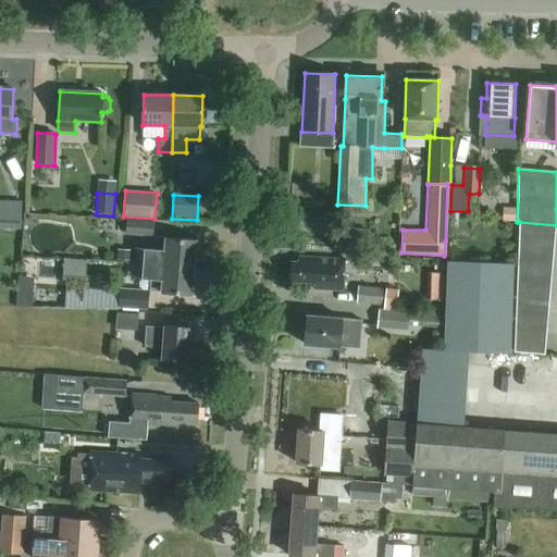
[(0,230),(22,231),(22,202),(0,201),(0,230)]
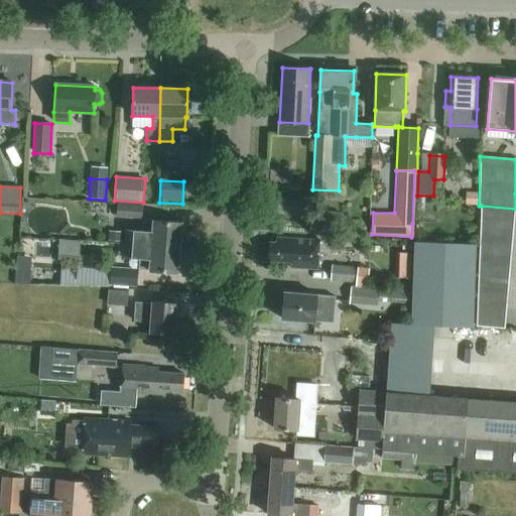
[(117,218),(143,220),(143,205),(117,204),(117,218)]
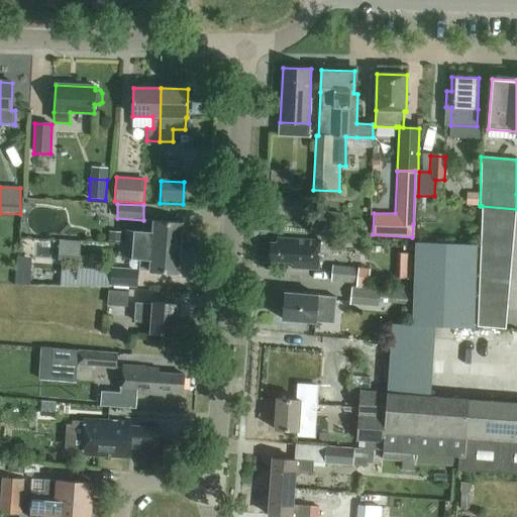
[(313,210),(310,233),(339,236),(341,213),(313,210)]
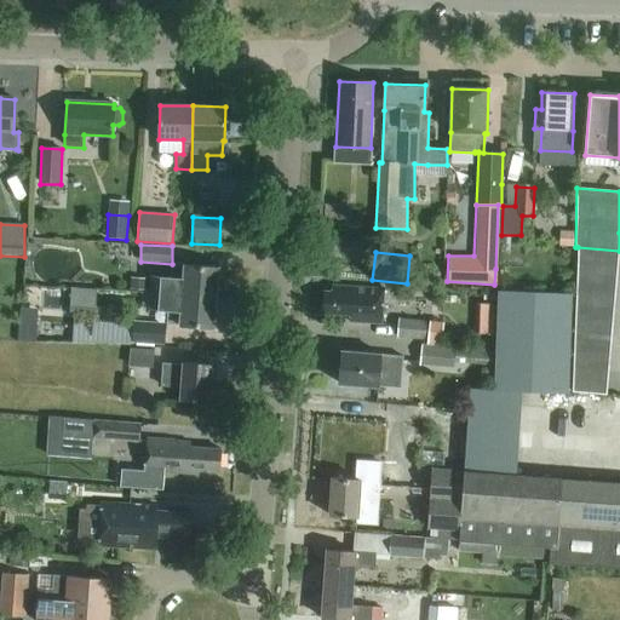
[(153,279),(151,293),(217,298),(219,268),(185,267),(184,280),(153,279)]
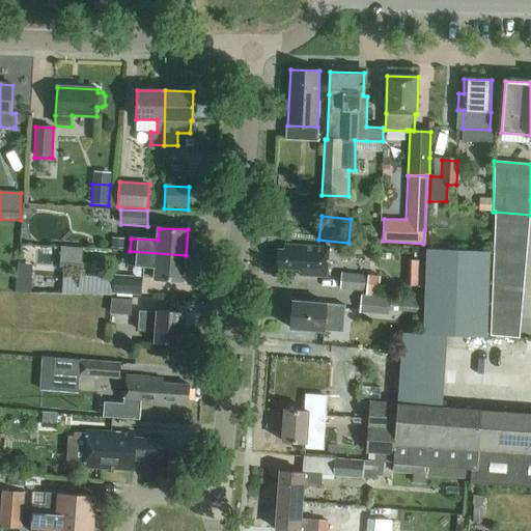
[(112,239),(111,248),(126,249),(127,239),(112,239)]
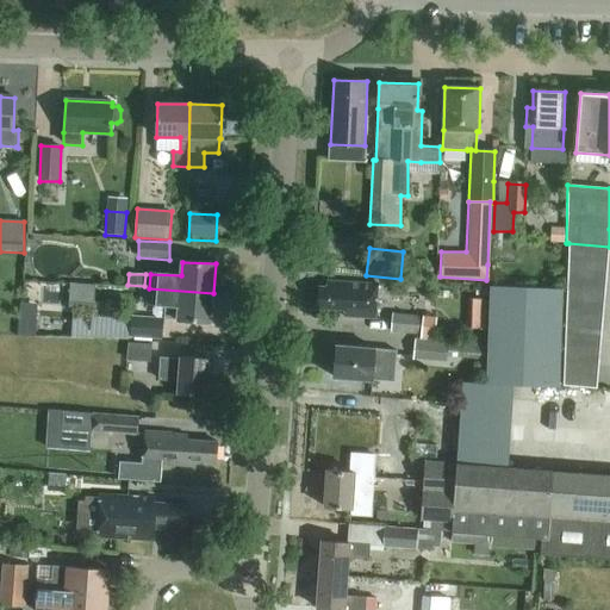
[(344,317),(375,319),(378,286),(328,282),(328,288),(319,287),(318,309),(344,311),(344,317)]
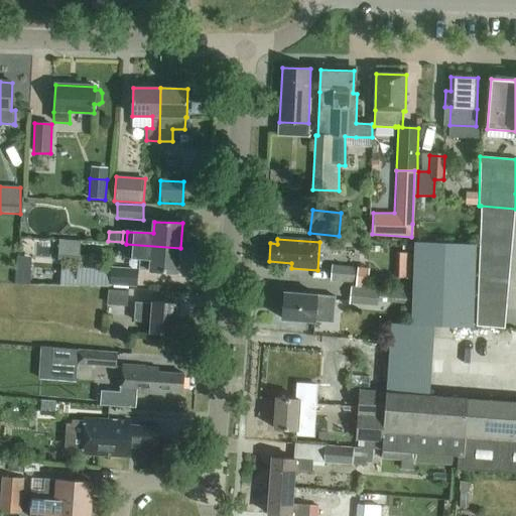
[(58,240),(57,260),(80,261),(81,242),(58,240)]
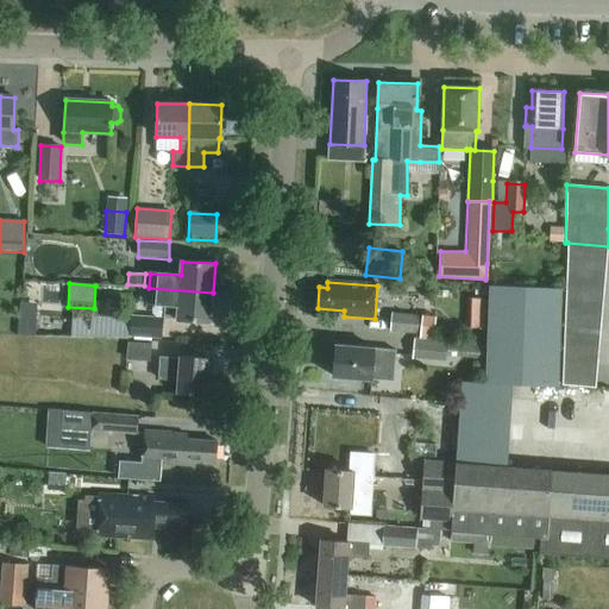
[(487,384),(513,385),(558,388),(562,289),(489,286),(487,384)]
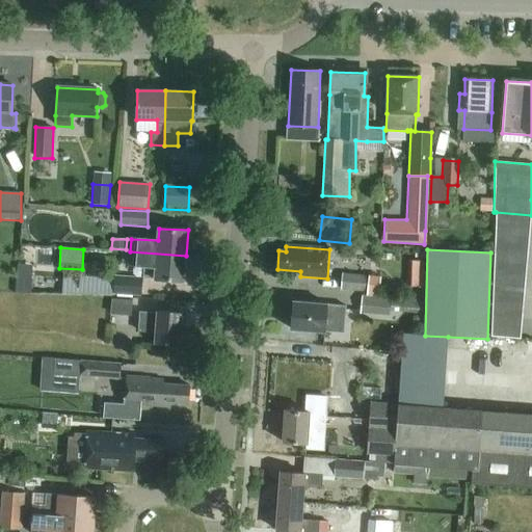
[(186,256),(130,251),(129,265),(145,266),(144,278),(184,282),(186,256)]
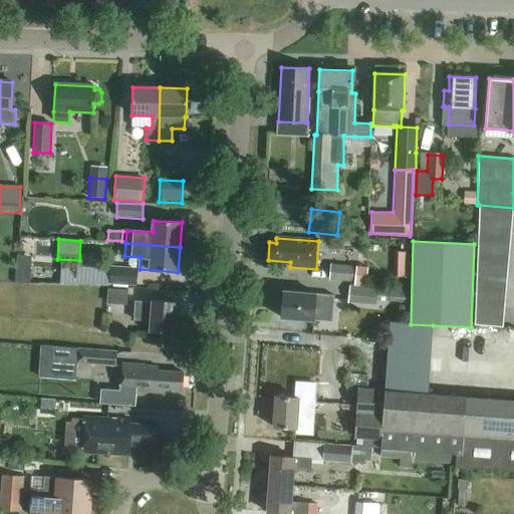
[(397,276),(409,278),(411,252),(398,251),(397,276)]
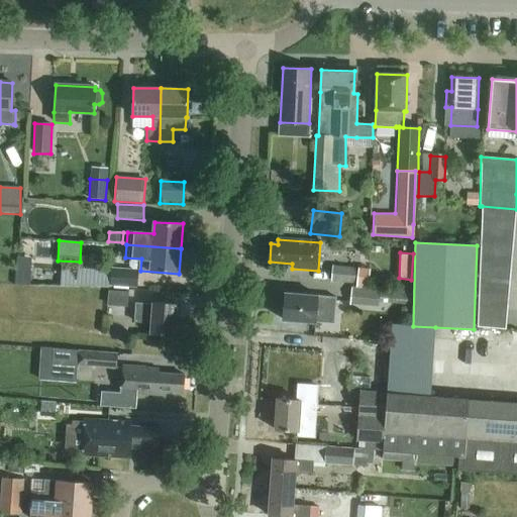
[(29,286),(30,268),(15,267),(14,281),(14,285),(29,286)]
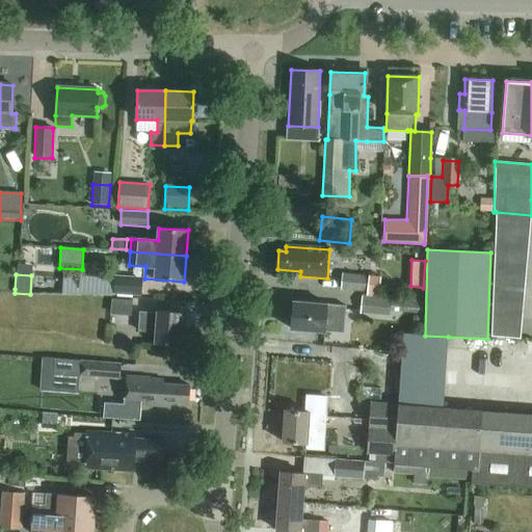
[(342,274),(340,291),(368,294),(369,277),(342,274)]
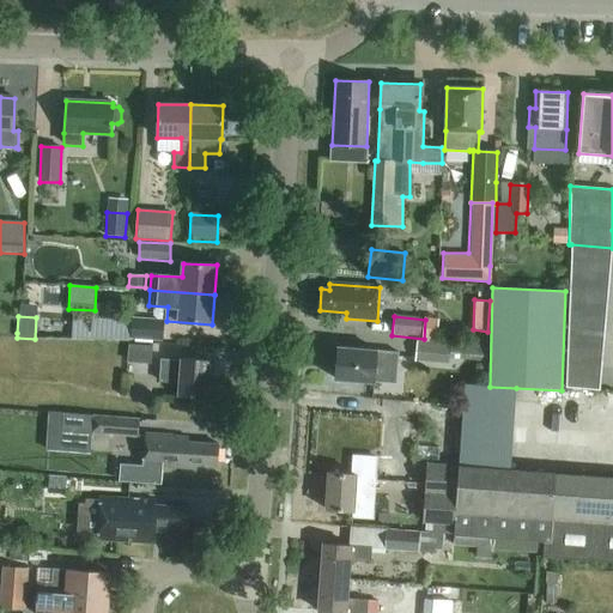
[(87,339),(117,341),(131,341),(131,340),(163,341),(164,320),(132,319),(132,321),(93,319),(92,333),(89,333),(87,339)]
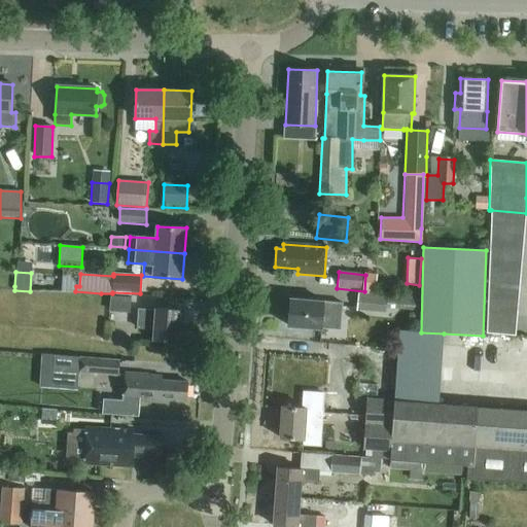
[(386,310),(420,313),(422,299),(358,293),(357,312),(386,314),(386,310)]
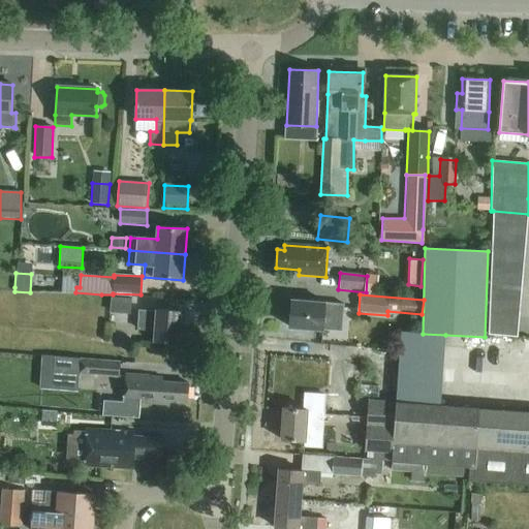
[(110,309),(130,311),(131,299),(111,298),(110,309)]
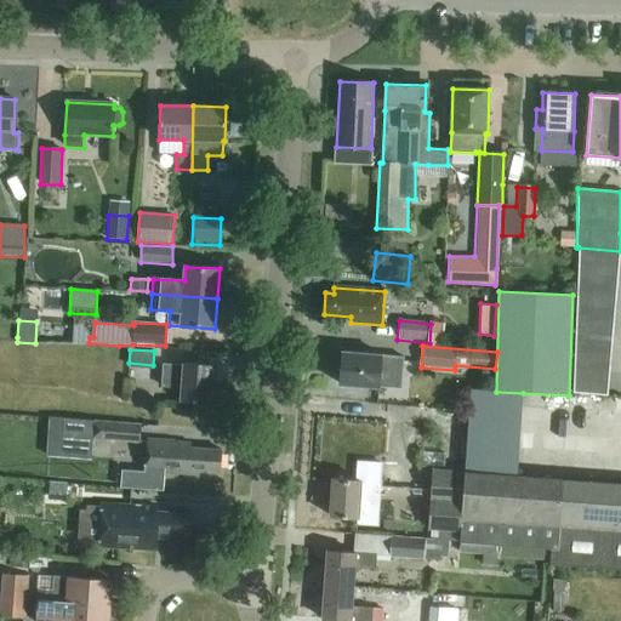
[(400,389),(402,380),(404,358),(382,355),(342,352),(340,385),(400,389)]
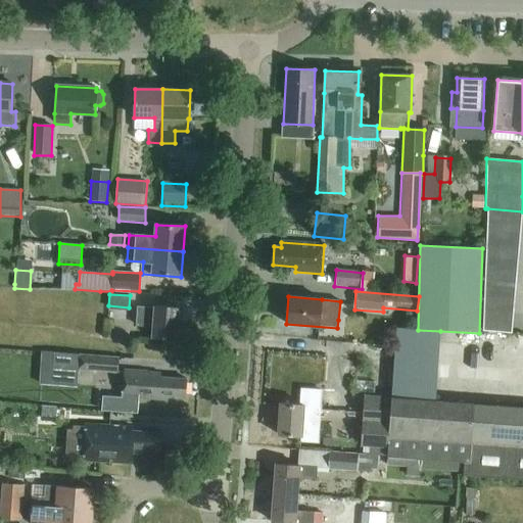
[(153,338),(176,339),(179,308),(155,306),(155,308),(138,307),(136,326),(153,327),(153,338)]
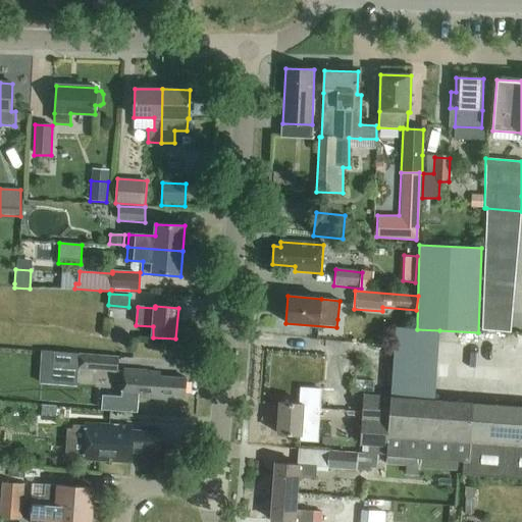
[(396,328),(390,398),(386,456),(464,462),(463,475),(521,478),(521,407),(435,401),(439,330),(417,329),(396,328)]
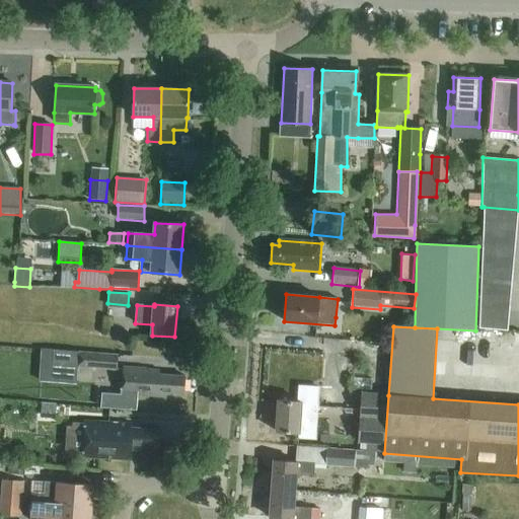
[(79,367),(79,369),(118,371),(119,355),(54,351),(53,365),(79,367)]
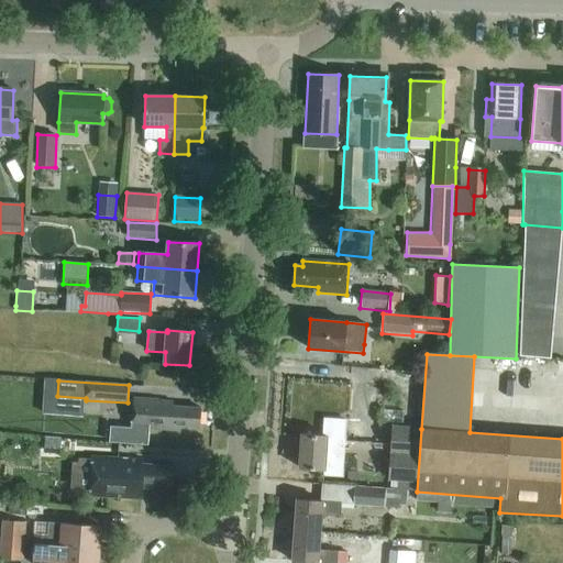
[(110,427),(109,443),(147,445),(148,429),(156,430),(180,431),(180,427),(199,428),(200,408),(173,407),(173,403),(158,401),(132,399),(131,428),(110,427)]
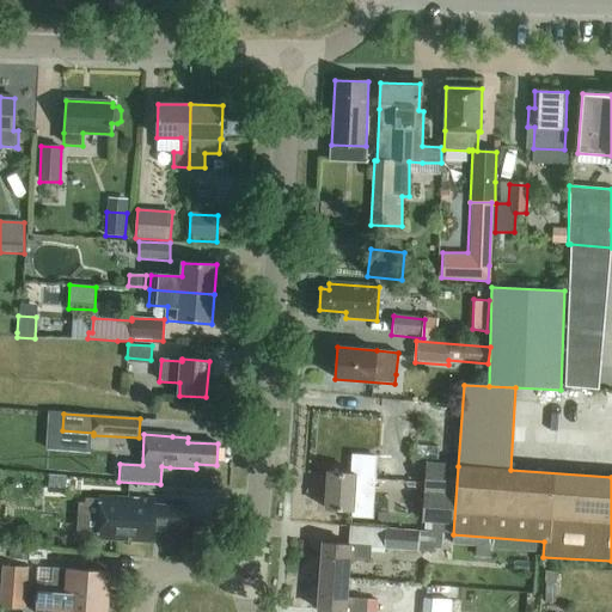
[(353,454),(352,475),(328,472),(325,509),(352,510),(352,516),(373,519),(374,494),(404,496),(404,491),(424,493),(422,522),(424,524),(424,532),(444,533),(453,534),(458,466),(427,464),(426,481),(375,477),(377,457),(353,454)]
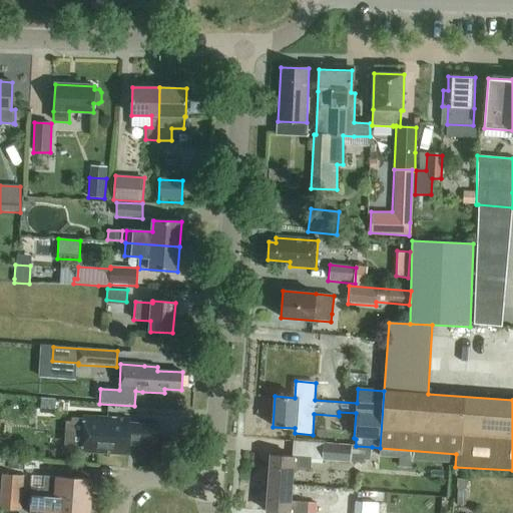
[(35,420),(69,422),(70,402),(36,400),(35,420)]
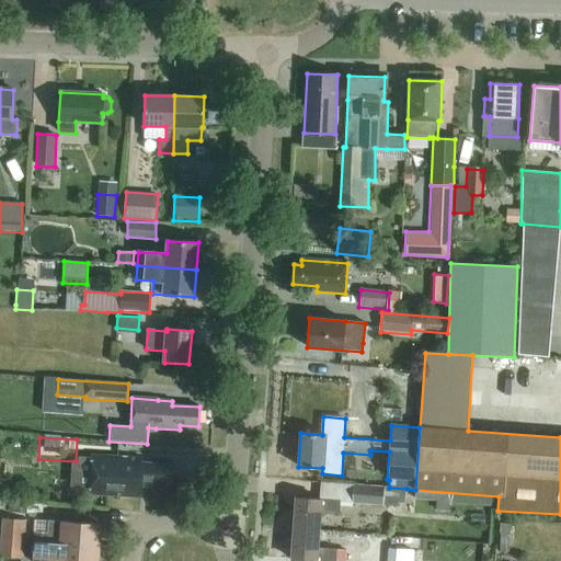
[(142,458),(127,457),(91,455),(88,496),(142,499),(142,487),(152,488),(152,483),(170,484),(171,465),(142,462),(142,458)]
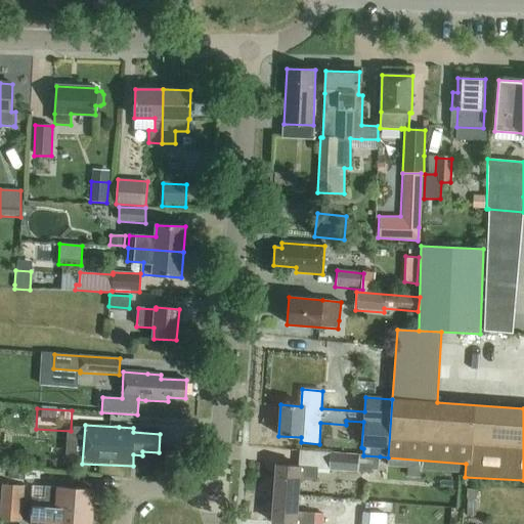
[(380,456),(363,455),(363,456),(331,453),(329,471),(373,474),(373,469),(379,469),(380,456)]
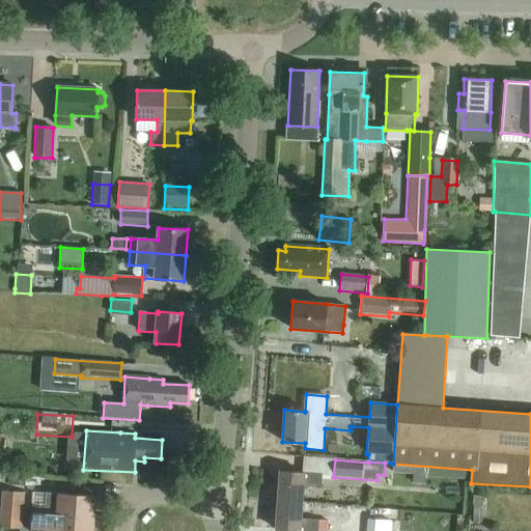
[(280,472),(278,501),(303,502),(304,485),(320,486),(322,475),(280,472)]
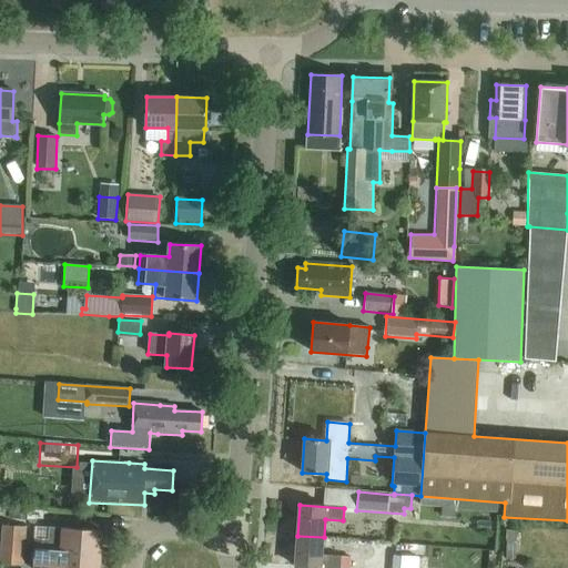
[(24,547),(26,538),(27,527),(3,525),(1,546),(24,547)]
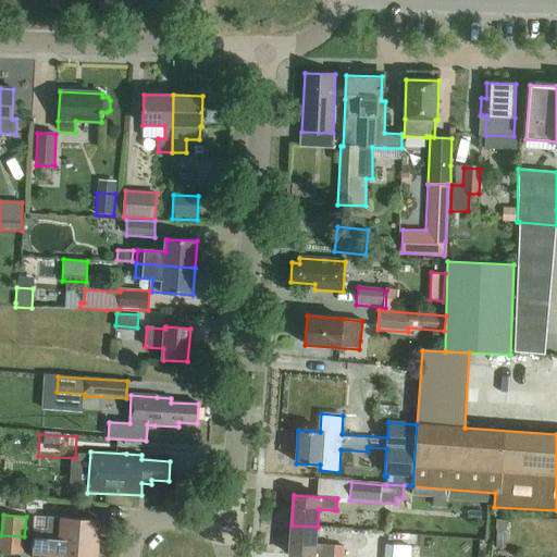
[(98,543),(99,521),(48,517),(47,529),(35,528),(34,537),(98,543)]
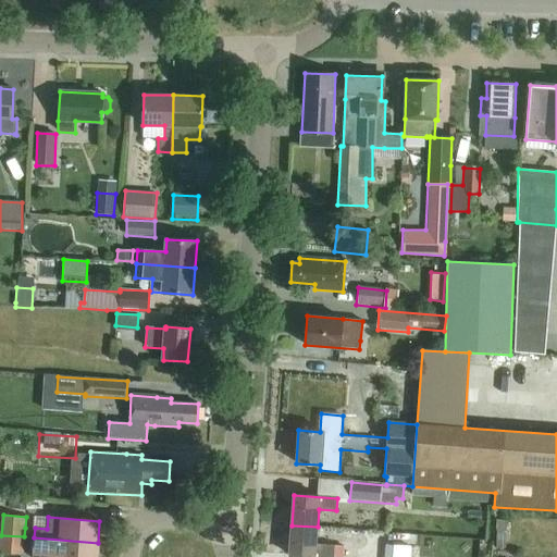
[(496,549),(505,551),(507,522),(496,521),(496,531),(497,531),(496,549)]
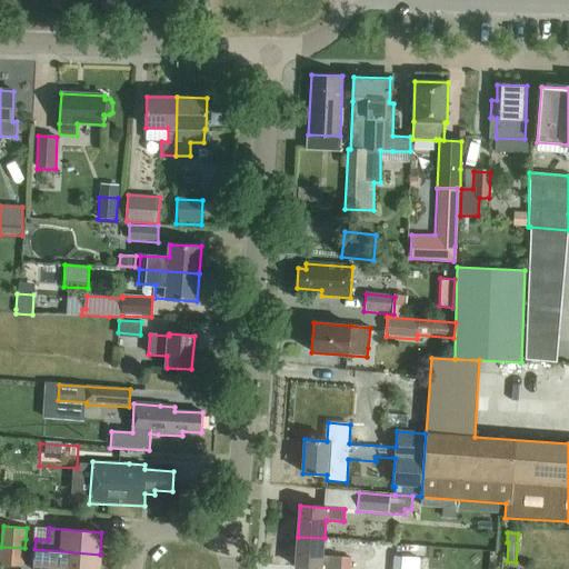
[(298,537),(296,568),(317,568),(339,568),(341,558),(322,557),(325,538),(298,537)]
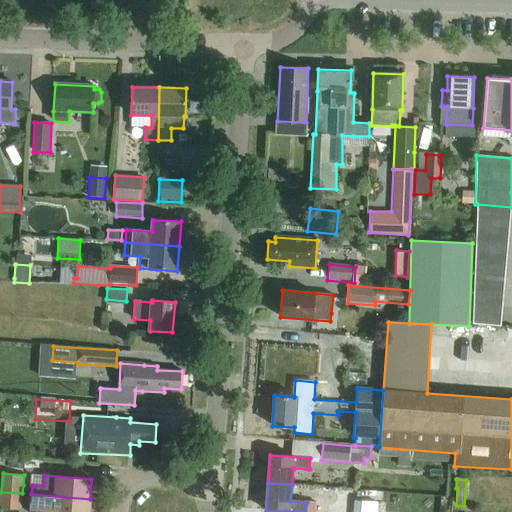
[(22,493),(1,492),(0,499),(0,504),(0,507),(21,509),(22,493)]
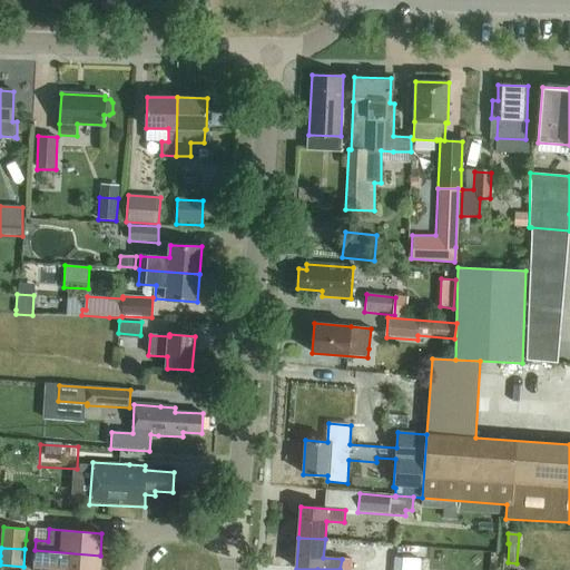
[(35,550),(32,569),(98,569),(100,556),(35,550)]
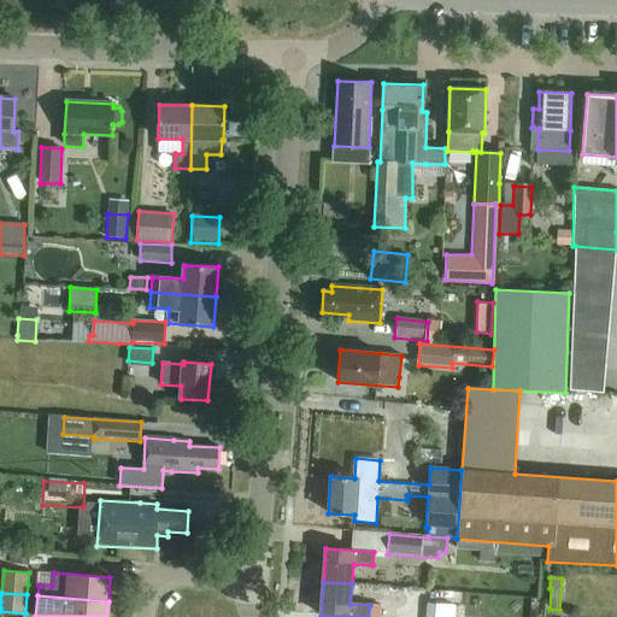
[(427,604),(425,616),(452,616),(453,606),(427,604)]
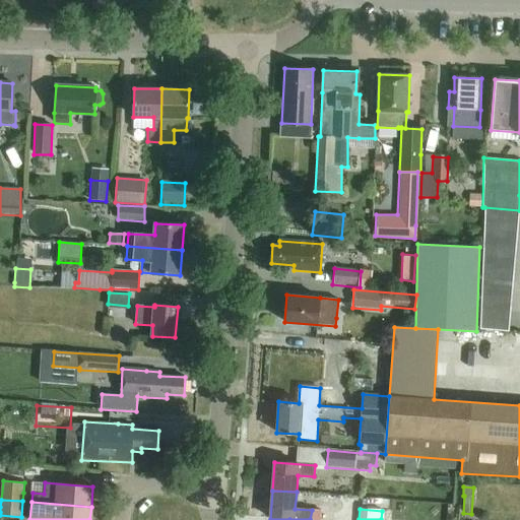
[(319,519),(320,510),(312,510),(311,519),(319,519)]
